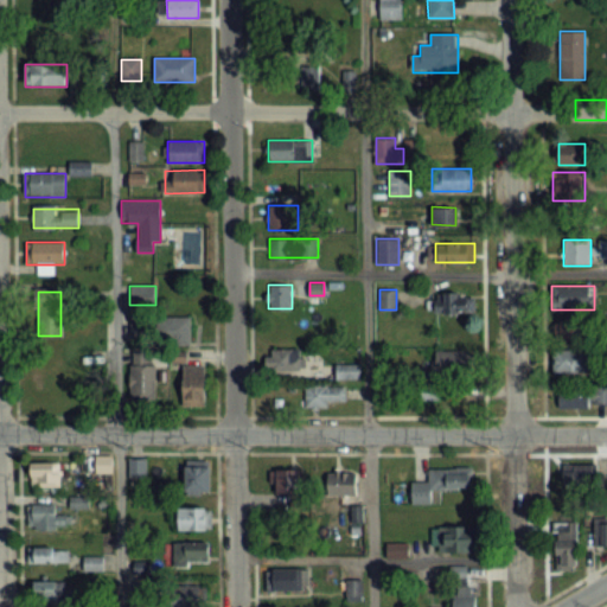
[(432,294),(432,314),(472,314),(472,294),(432,294)]
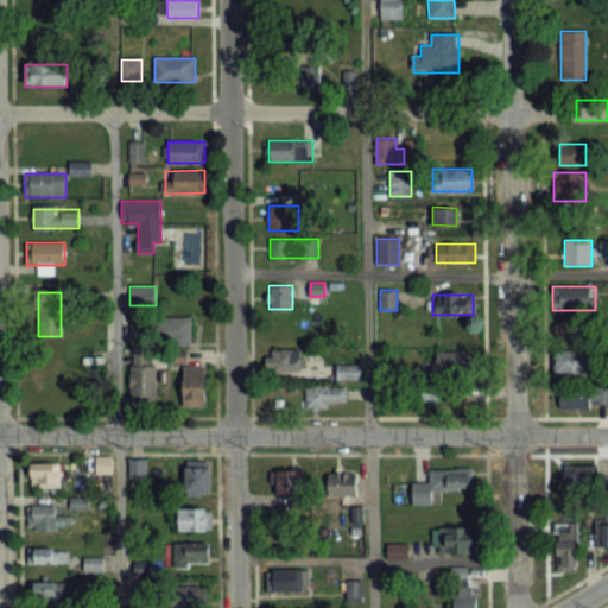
[(163,318),(163,346),(191,346),(191,318),(163,318)]
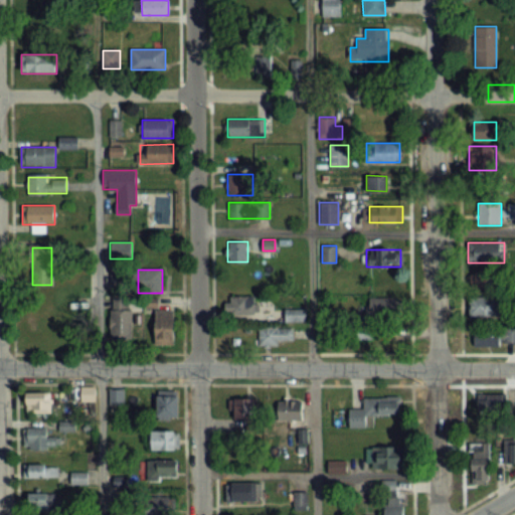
[(504,289),(504,272),(469,272),(469,289),(504,289)]
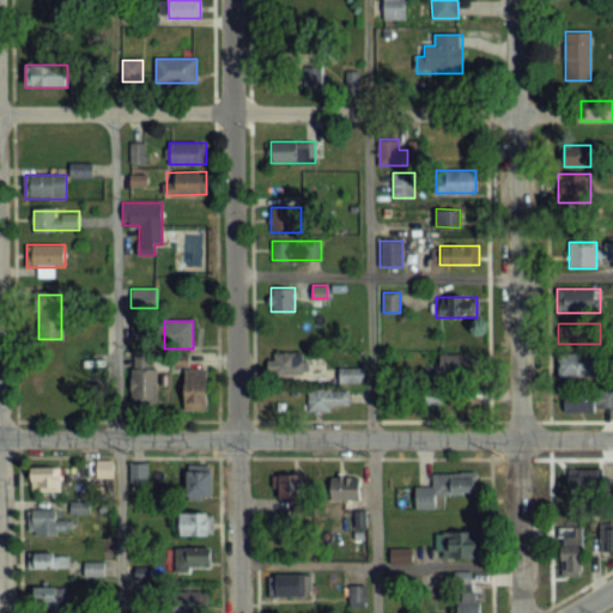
[(268,374),(304,374),(304,352),(268,352),(268,374)]
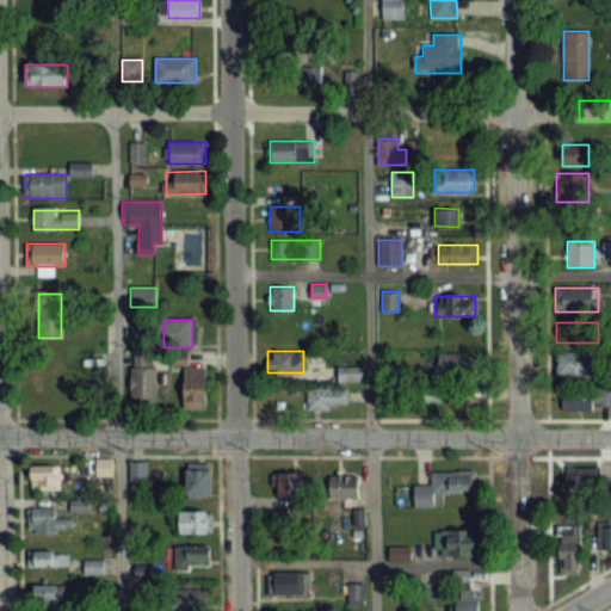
[(427,363),(427,384),(471,384),(471,353),(436,353),(436,363),(427,363)]
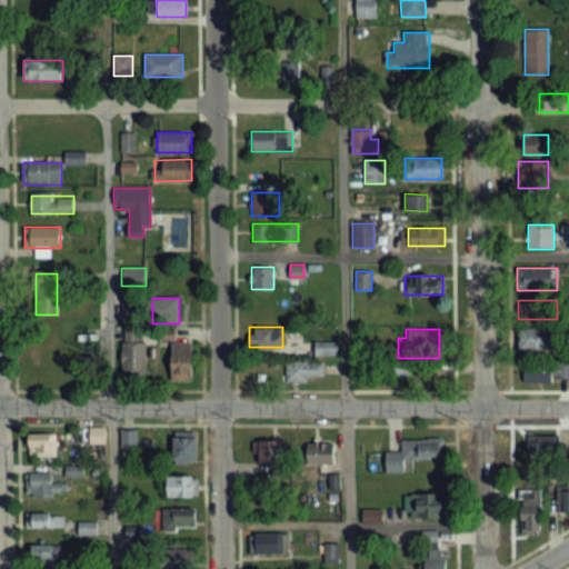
[(553,329),(518,329),(518,349),(553,349),(553,329)]
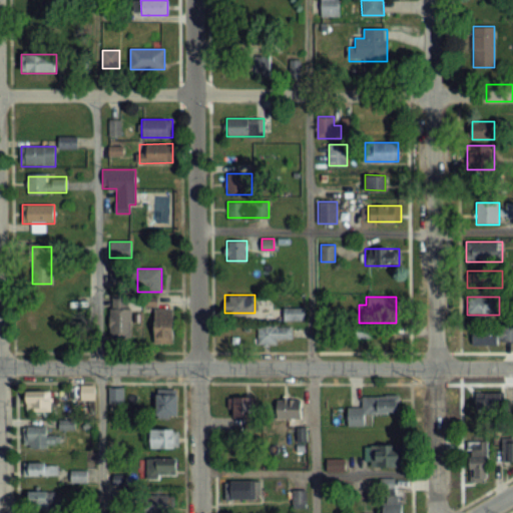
[(286,319),(305,319),(305,309),(286,309),(286,319)]
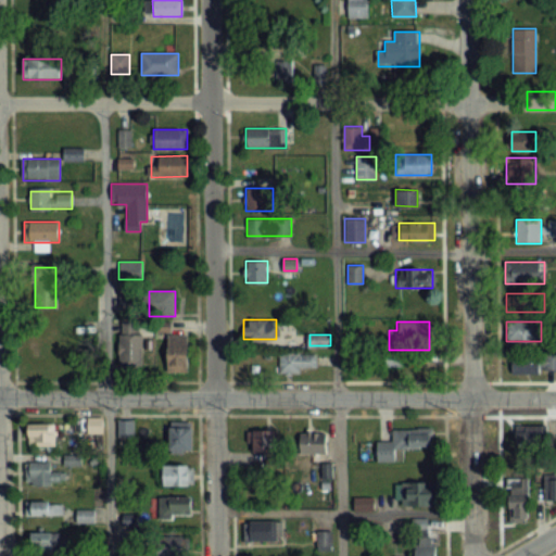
[(121,336),(121,369),(142,369),(142,336),(121,336)]
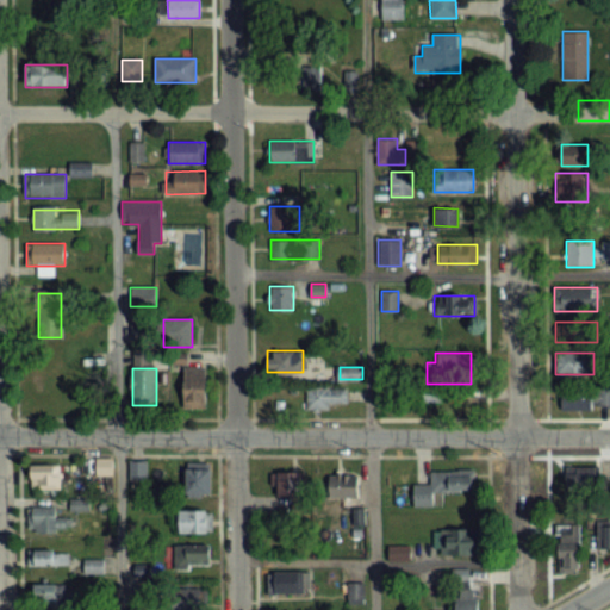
[(207,368),(185,368),(185,406),(207,406),(207,368)]
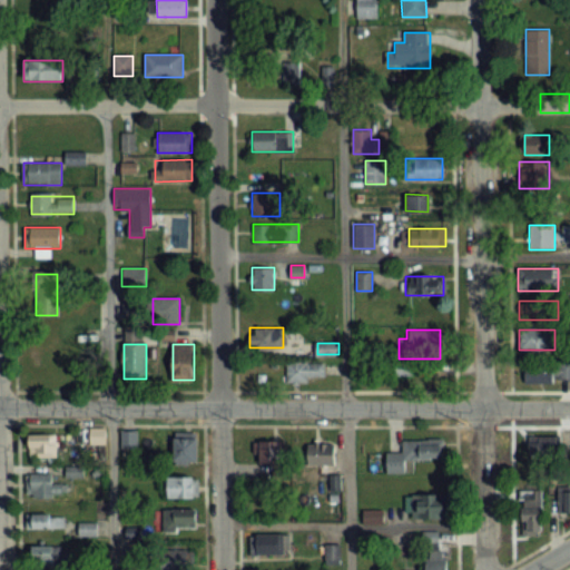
[(308,383),(308,375),(323,375),(323,363),(286,363),(286,383),(308,383)]
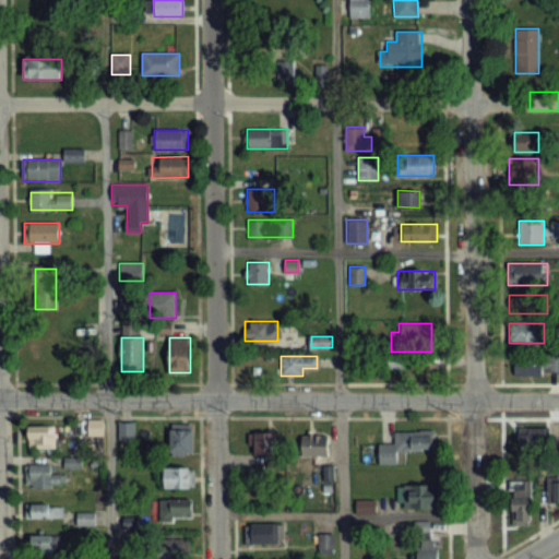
[(558,372),(558,356),(514,357),(514,373),(558,372)]
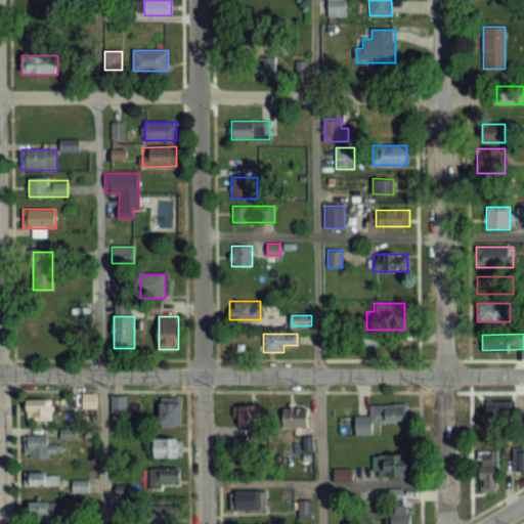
[(83,407),(97,407),(97,393),(83,393),(83,407)]
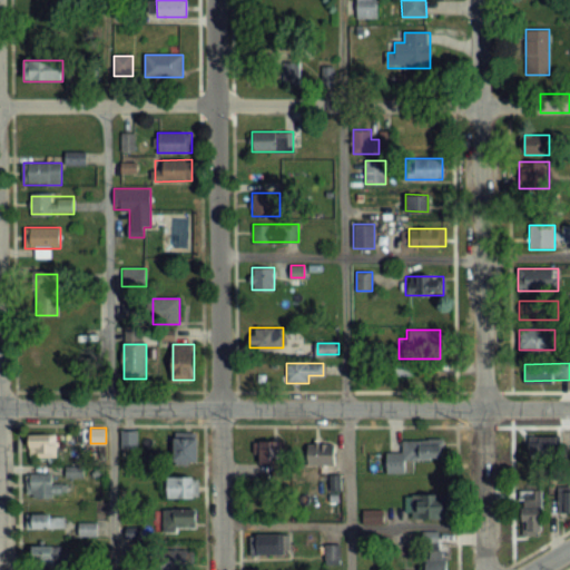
[(137,430),(121,430),(121,448),(137,448),(137,430)]
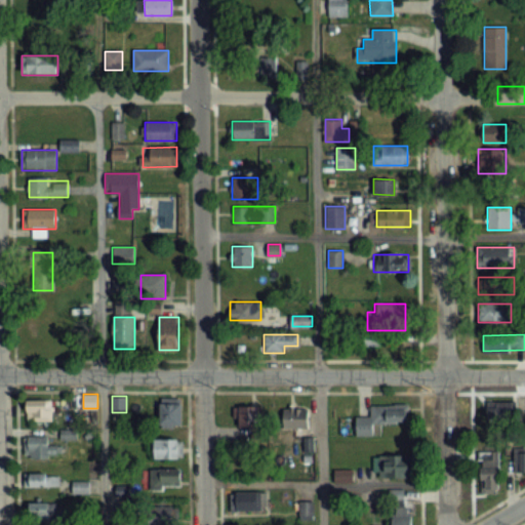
[(182,398),(161,398),(161,428),(182,428),(182,398)]
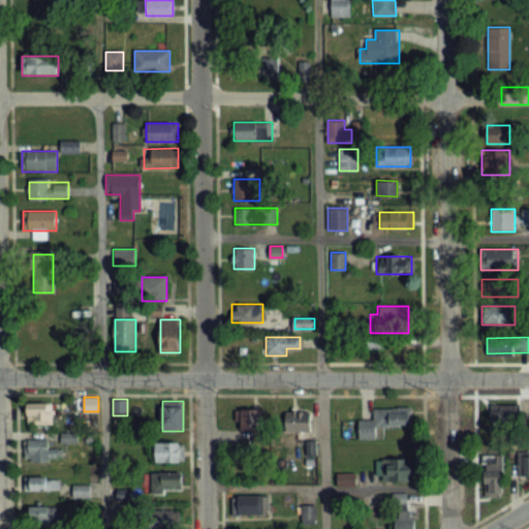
[(53,403),(27,403),(27,425),(53,425),(53,403)]
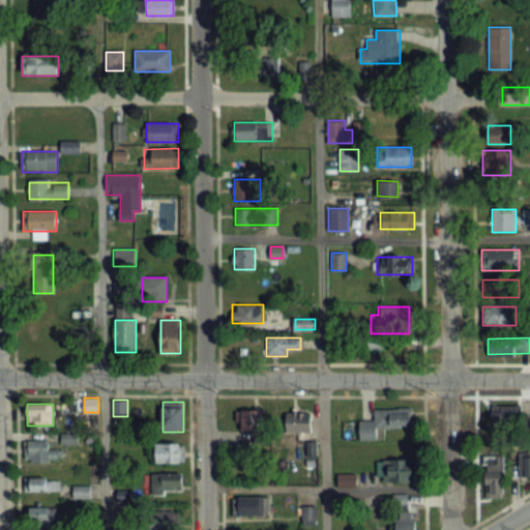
[(491,422),(517,422),(517,405),(491,405),(491,422)]
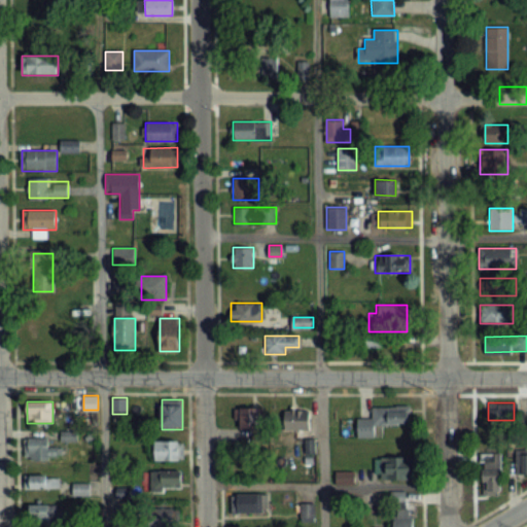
[(375,425),(411,424),(410,406),(372,408),(373,418),(356,418),(357,437),(376,436),(375,425)]
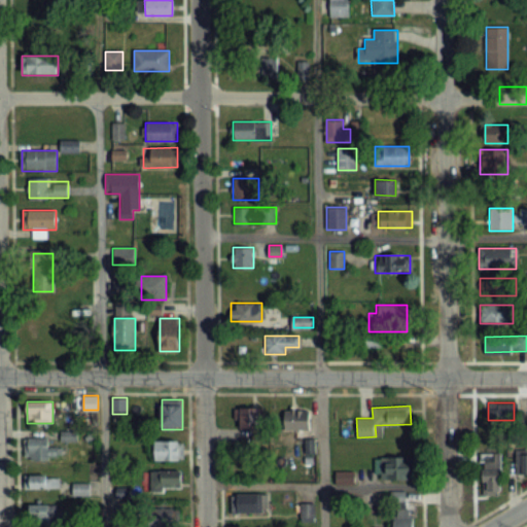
[(236,429),(262,429),(262,408),(236,408),(236,429)]
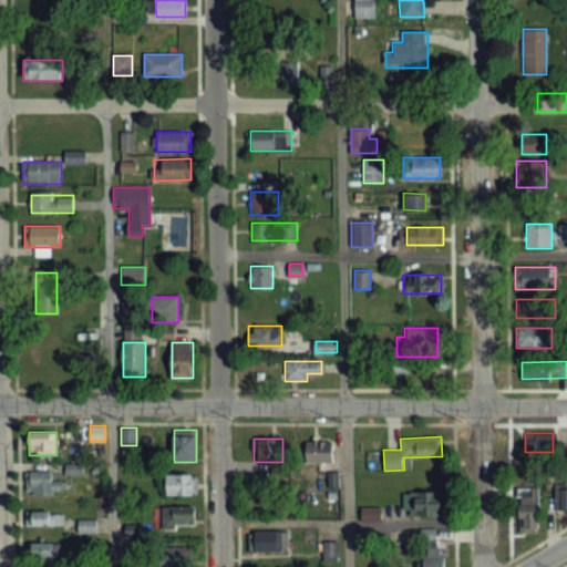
[(333,462),(333,440),(306,440),(306,462),(333,462)]
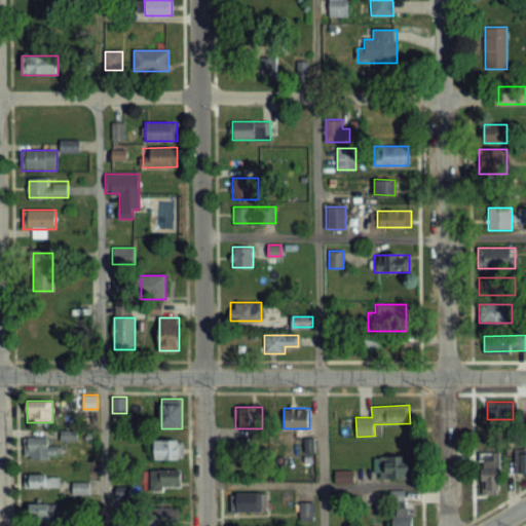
[(49,446),(49,437),(25,437),(25,458),(59,458),(59,446),(49,446)]
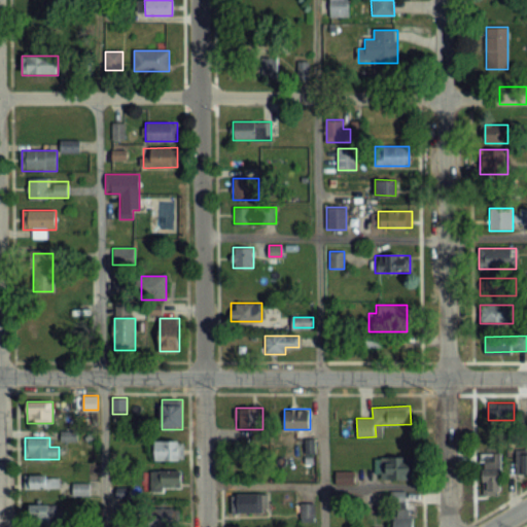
[(180,441),(152,441),(152,461),(180,461),(180,441)]
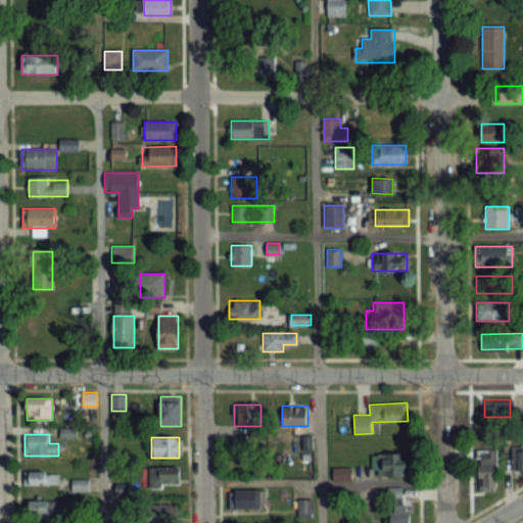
[(522,447),(512,448),(512,471),(522,470),(522,447)]
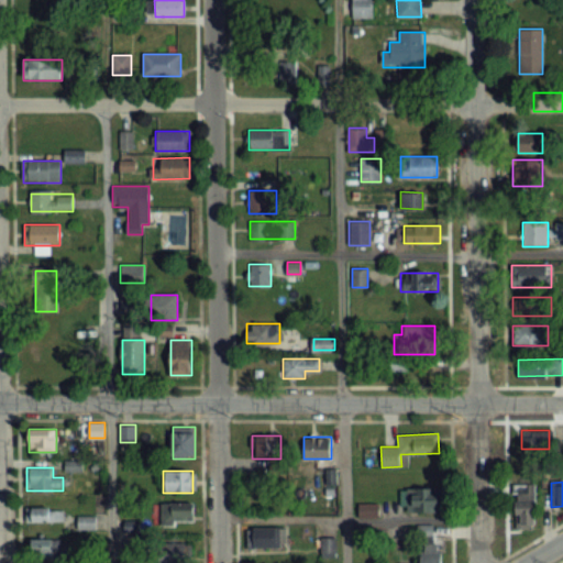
[(537,528),(537,484),(515,484),(515,528),(537,528)]
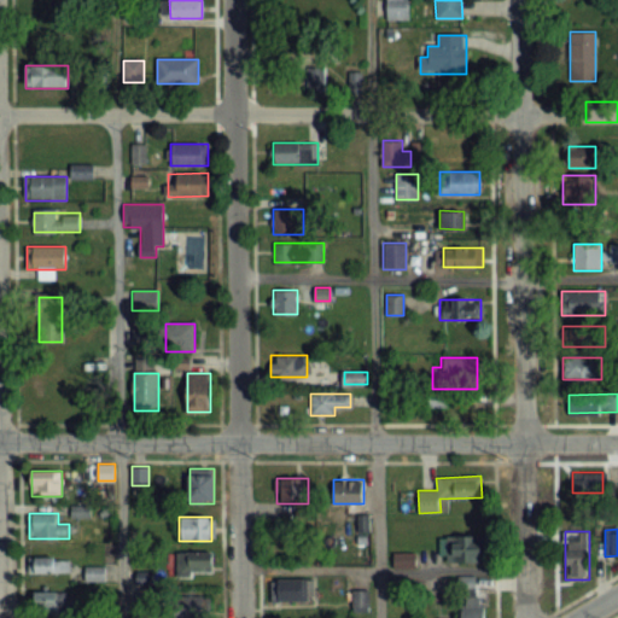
[(485,561),(485,535),(444,535),(444,561),(485,561)]
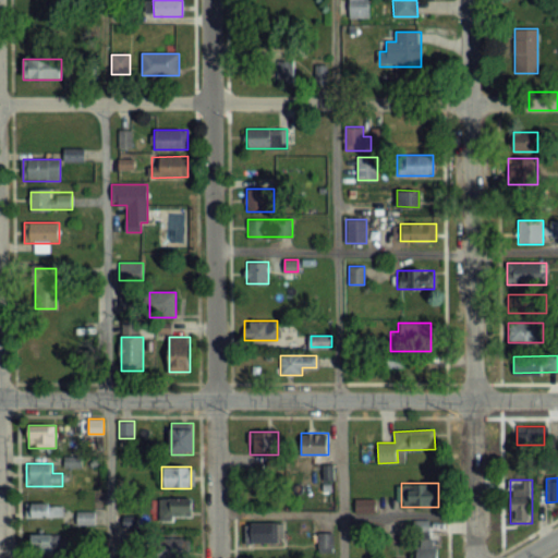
[(160,499),(160,519),(191,519),(191,499),(160,499)]
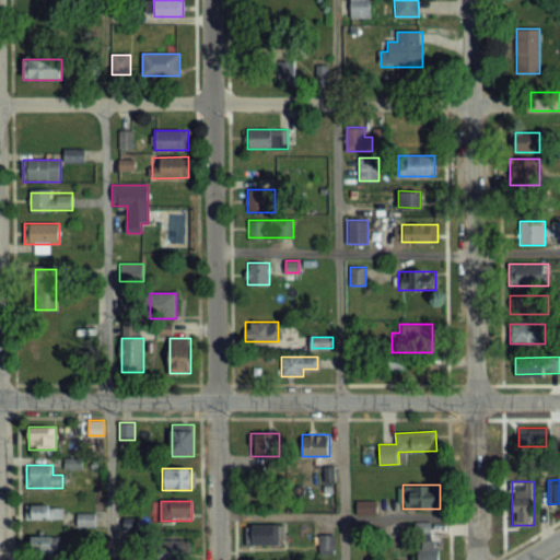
[(375,501),(357,501),(357,515),(375,515),(375,501)]
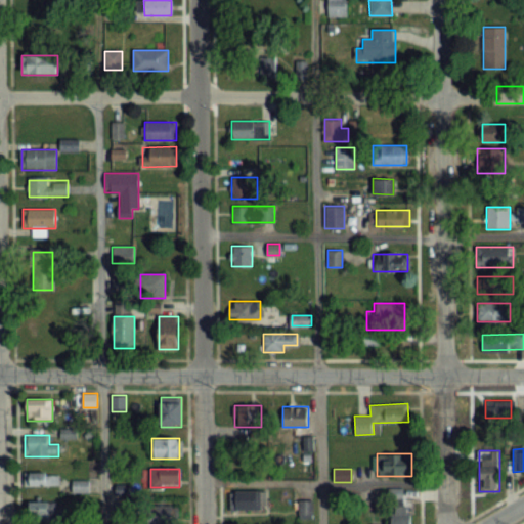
[(58,473),(24,473),(24,486),(58,486),(58,473)]
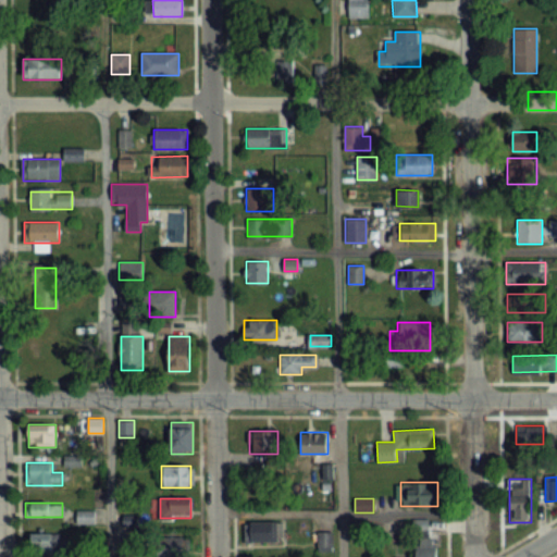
[(77,522),(94,522),(94,511),(77,511),(77,522)]
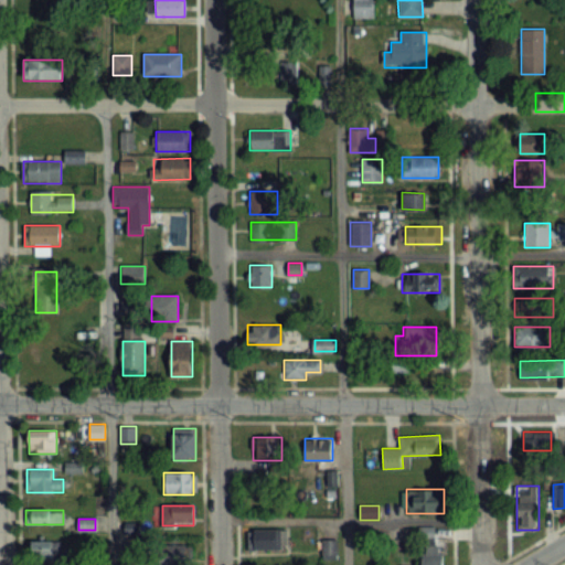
[(249,529),(249,548),(287,548),(287,529),(249,529)]
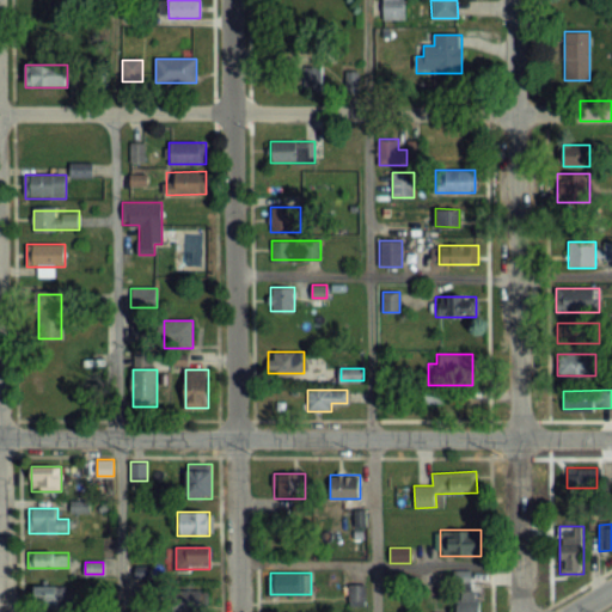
[(366,577),(347,577),(347,604),(366,604),(366,577)]
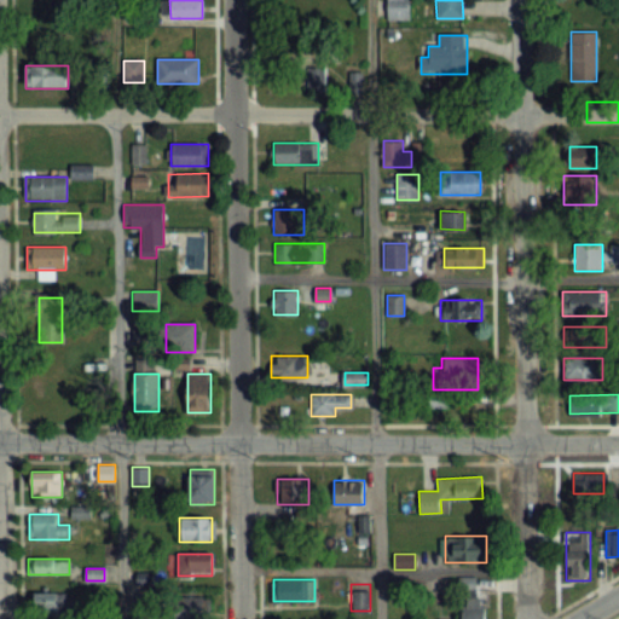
[(35,617),(63,617),(63,593),(35,593),(35,617)]
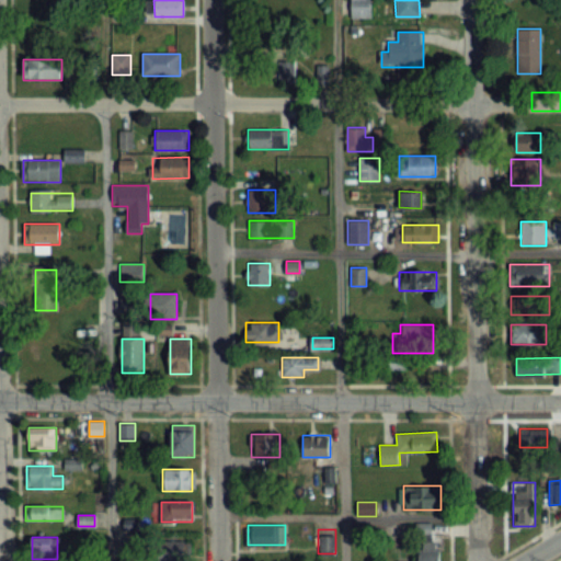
[(420,560),(438,560),(438,540),(420,540),(420,560)]
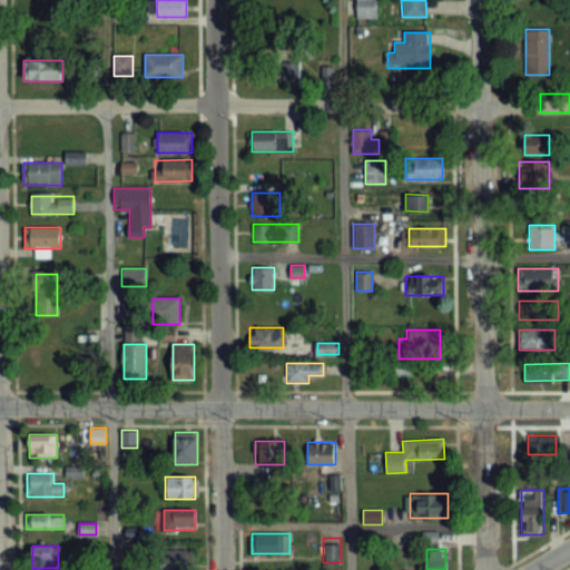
[(184,569),(184,556),(160,556),(160,569),(184,569)]
